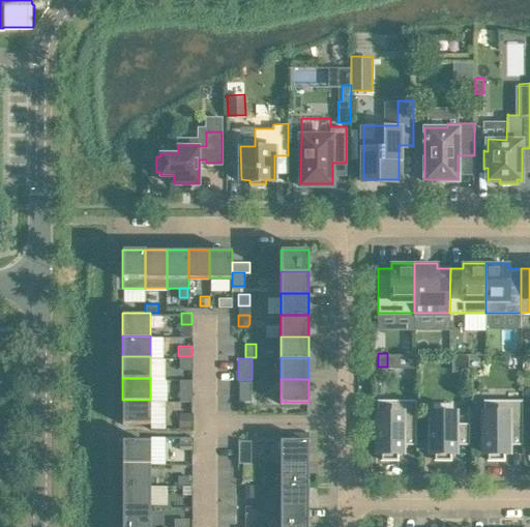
[(248,403),(248,380),(238,380),(238,403),(248,403)]
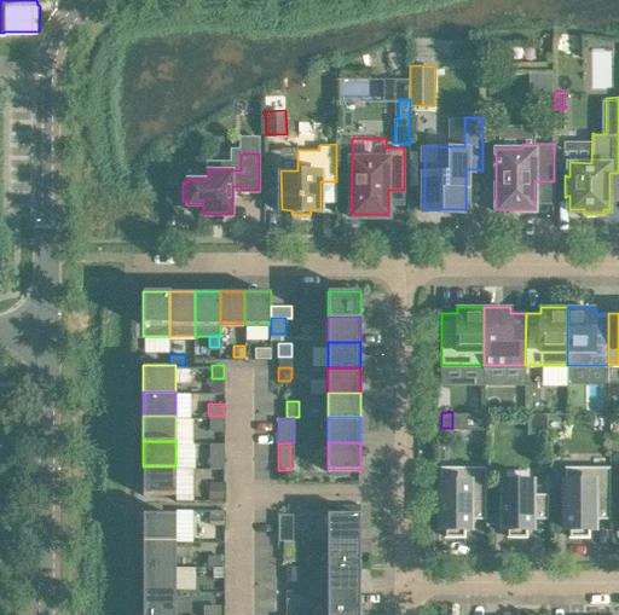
[(224,466),(224,453),(209,453),(209,466),(224,466)]
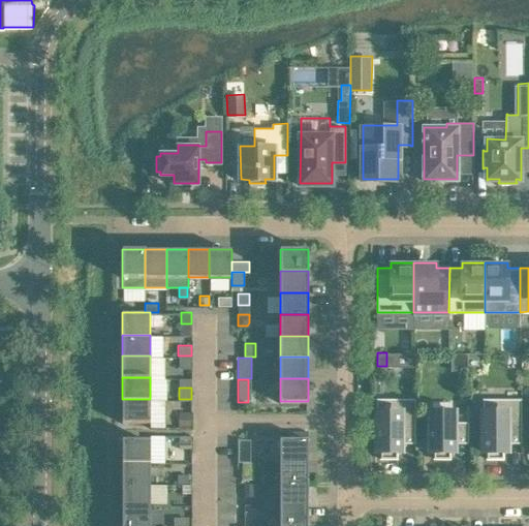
[(415,433),(415,398),(376,398),(376,451),(381,451),(381,457),(397,457),(397,451),(401,451),(401,433),(415,433)]
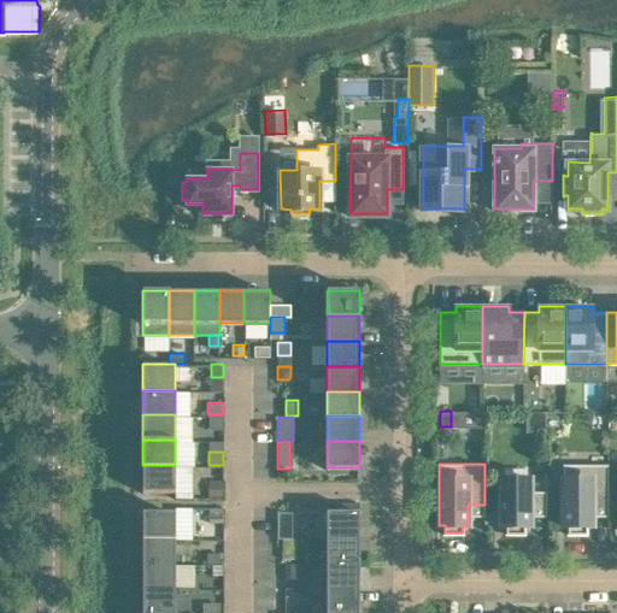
[(592,505),(609,505),(609,464),(563,464),(563,525),(569,525),(568,532),(587,532),(587,525),(592,525),(592,505)]
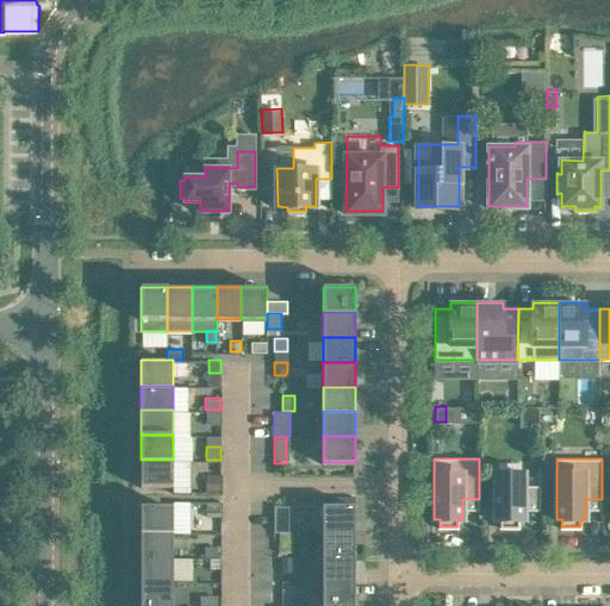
[(141,486),(173,486),(173,460),(141,460),(141,486)]
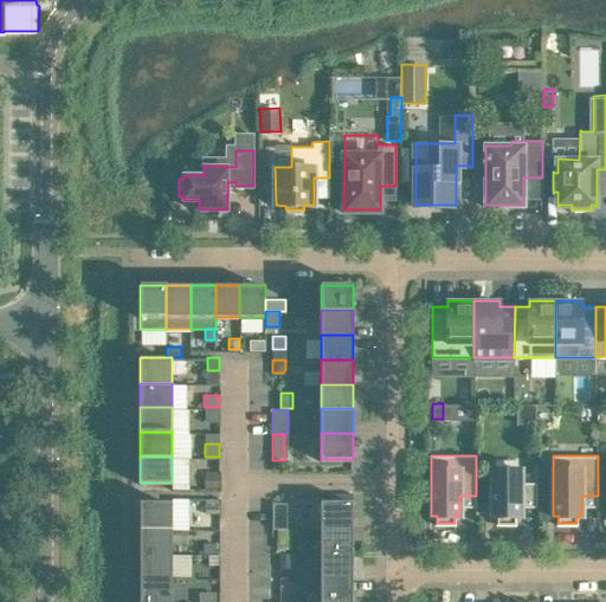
[(536,496),(536,483),(521,483),(521,467),(492,467),(492,516),(497,516),(497,523),(515,523),(515,516),(521,516),(521,496),(536,496)]
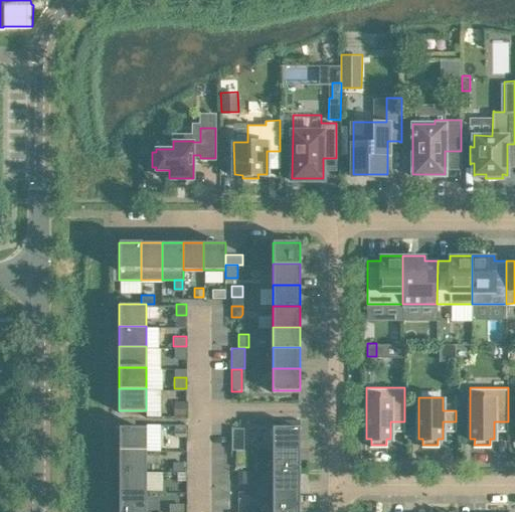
[(185,414),(185,398),(173,398),(173,414),(185,414)]
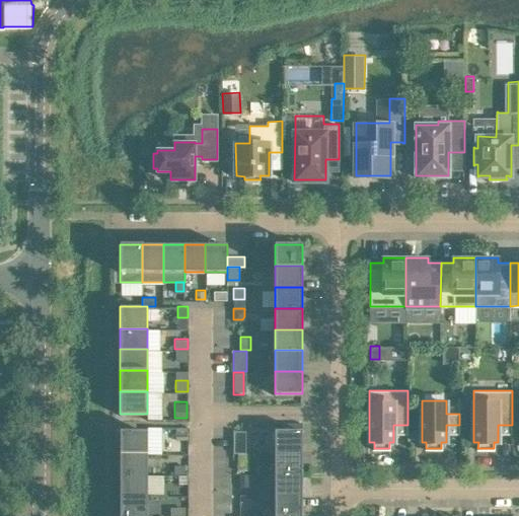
[(301,430),(301,422),(281,422),(281,430),(301,430)]
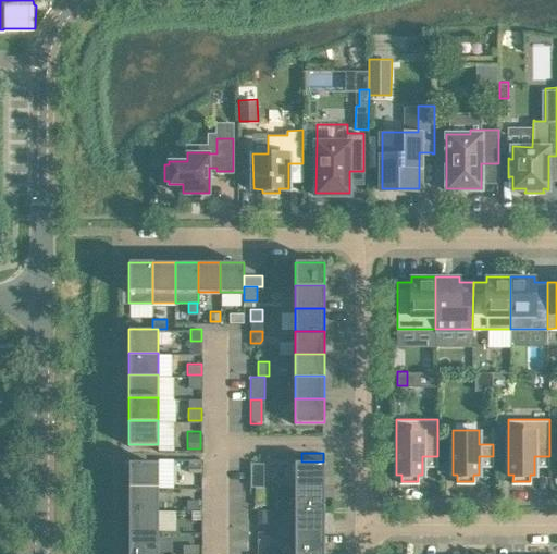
[(201,470),(201,458),(188,458),(188,470),(201,470)]
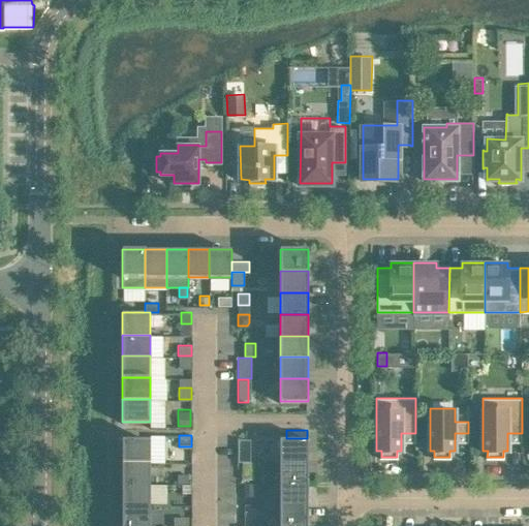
[(308,461),(308,449),(307,438),(286,438),(280,438),(280,461),(296,461),(308,461)]
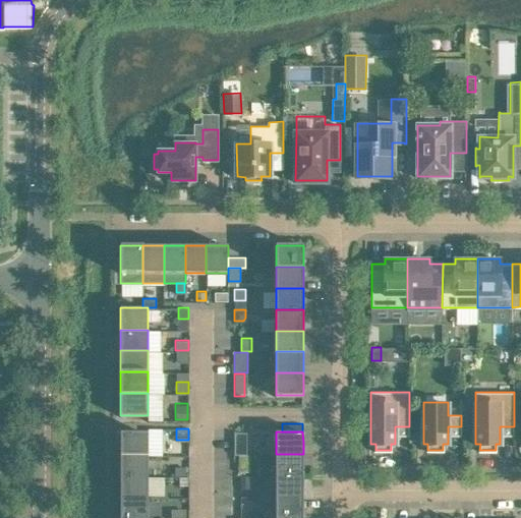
[(148,455),(148,433),(120,433),(120,455),(148,455)]
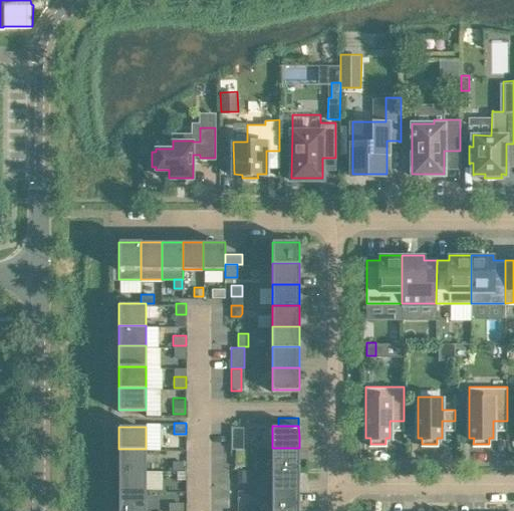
[(246,465),(246,448),(235,448),(235,465),(246,465)]
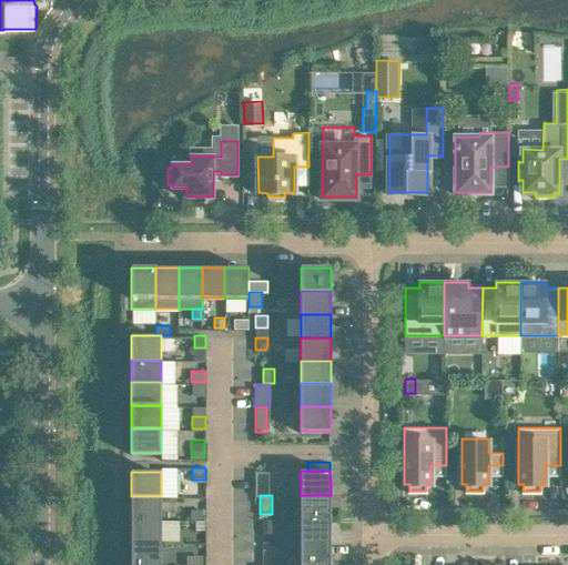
[(331,495),(317,495),(301,495),(301,517),(331,517),(331,495)]
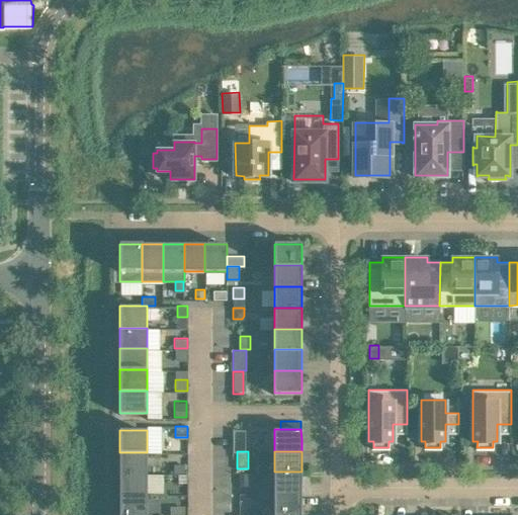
[(119,473),(147,473),(147,452),(119,452),(119,473)]
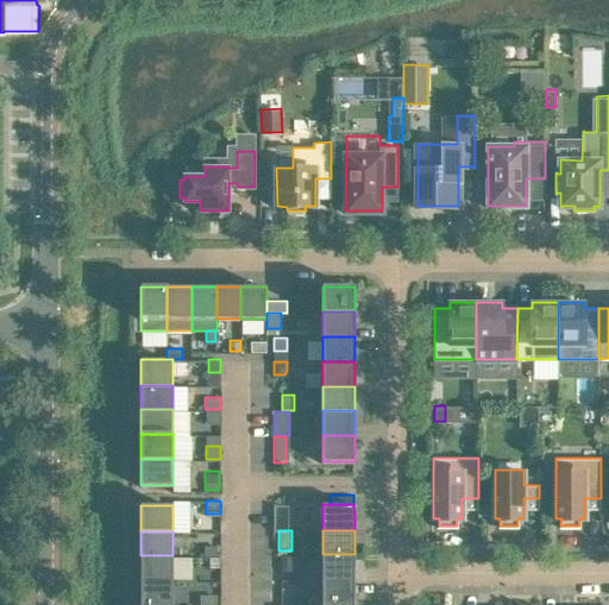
[(219,554),(219,543),(203,543),(203,554),(219,554)]
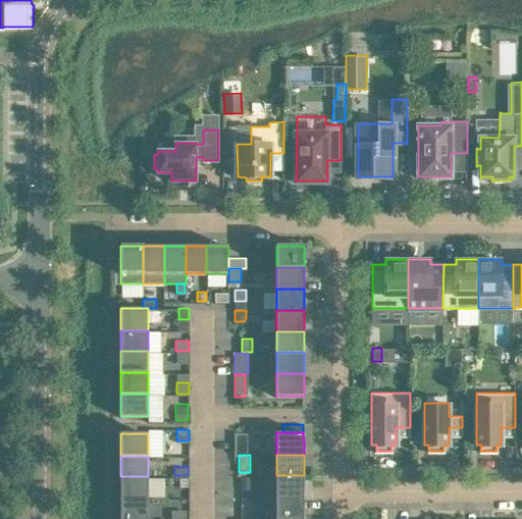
[(250,488),(250,475),(242,475),(242,488),(250,488)]
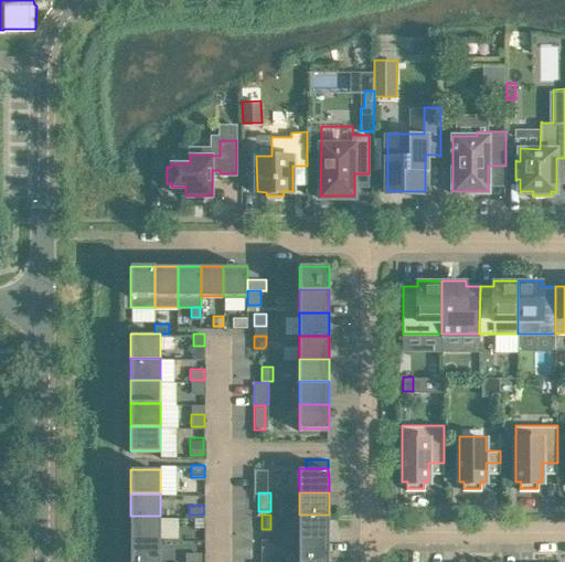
[(329,538),(329,515),(299,515),(299,538),(316,538),(329,538)]
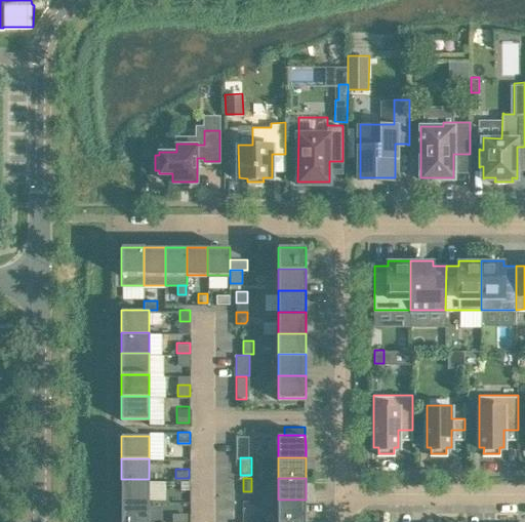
[(121,500),(149,500),(149,479),(121,479),(121,500)]
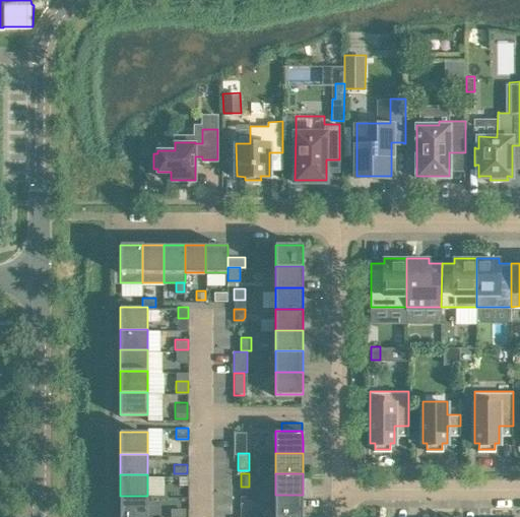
[(303,495),(290,495),(275,495),(275,515),(275,516),(303,516),(303,495)]
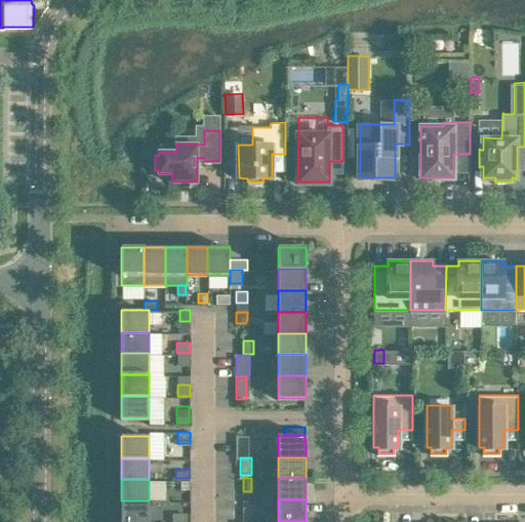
[(121,521),(149,521),(149,500),(121,500),(121,521)]
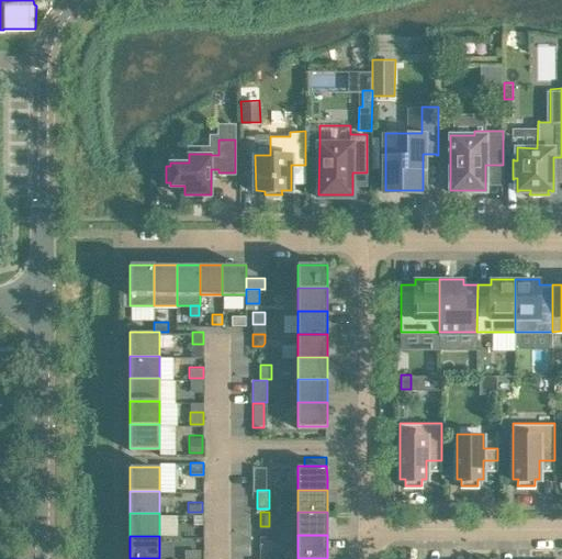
[(188,558),(199,558),(200,548),(184,548),(184,558),(188,558)]
